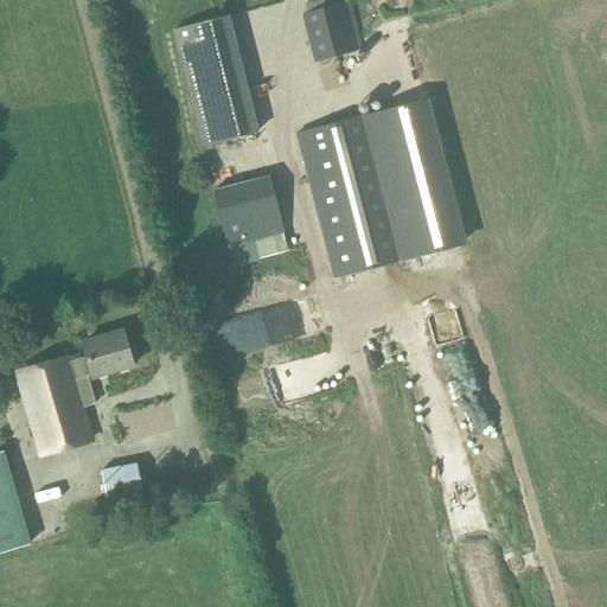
[(313,61),(355,50),(343,4),(302,13),(313,61)]
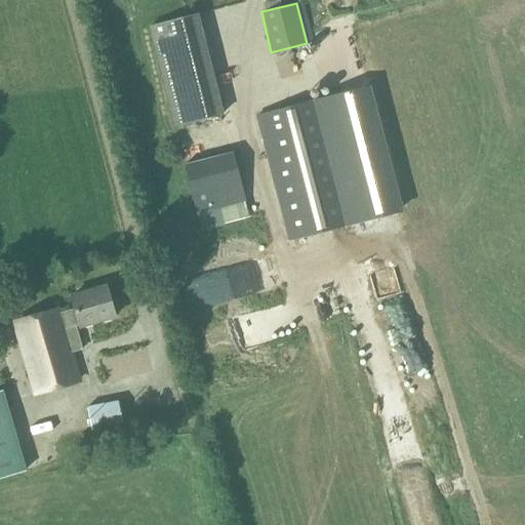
[(153,47),(201,35),(196,14),(148,28),(153,47)]
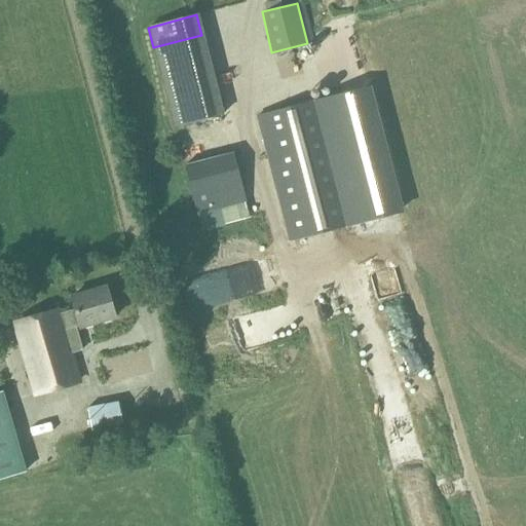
[(366,87),(258,116),(290,240),(399,213),(366,87)]
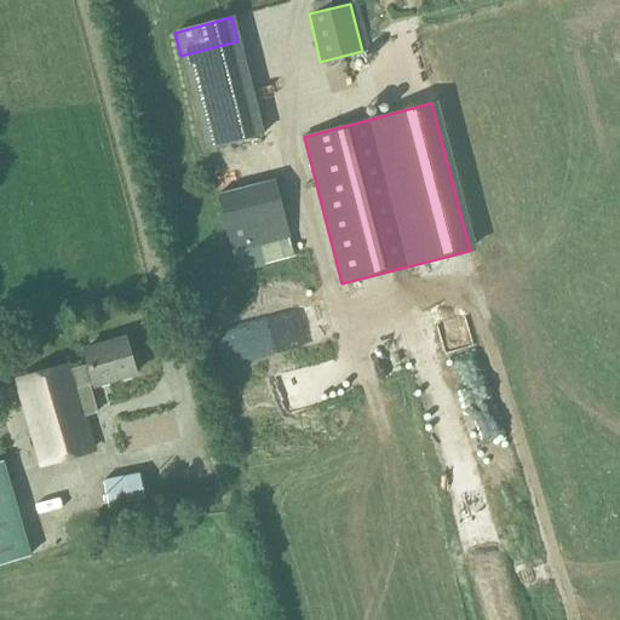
[(231,251),(288,236),(275,181),(218,194),(231,251)]
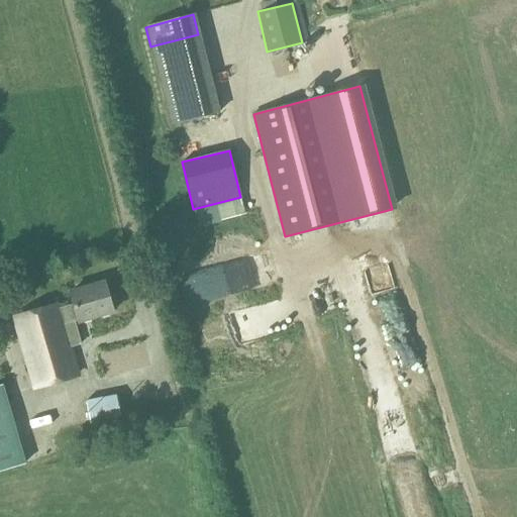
[(78,321),(112,311),(104,283),(70,293),(78,321)]
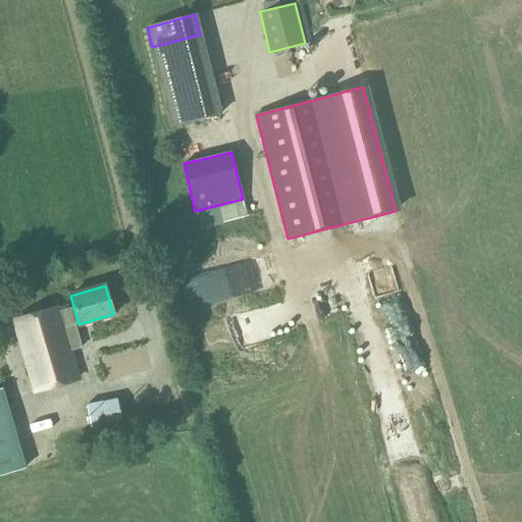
[(70,350),(82,347),(69,308),(58,312),(57,308),(13,321),(35,389),(79,376),(70,350)]
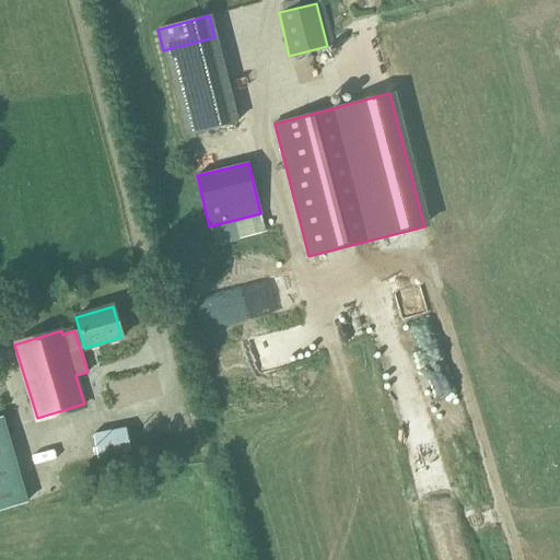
[(2,417),(0,417),(0,509),(27,501),(2,417)]
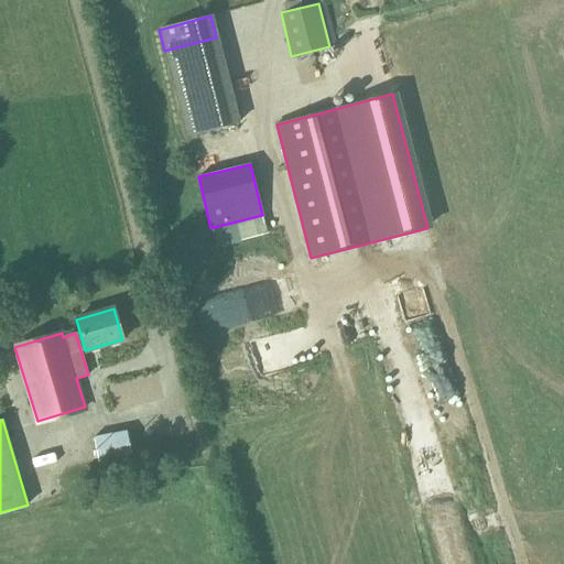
[(97,463),(132,455),(127,430),(93,436),(97,463)]
